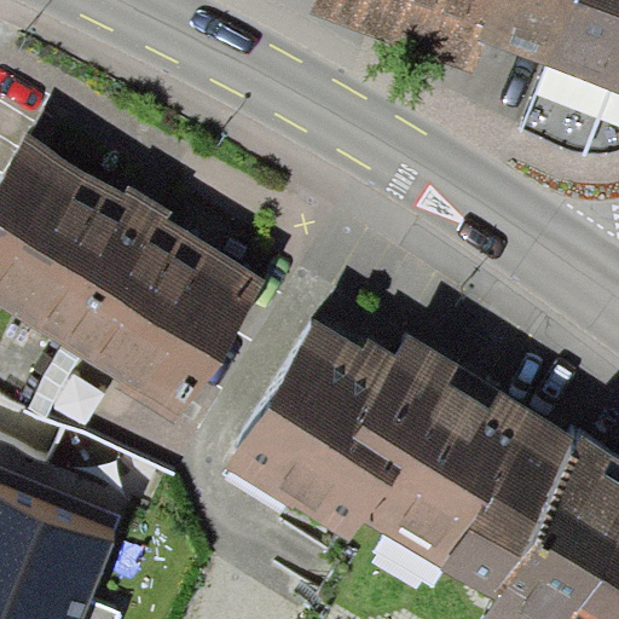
[(618,0),(317,0),(313,11),(472,71),(482,41),(618,98),(618,0)]
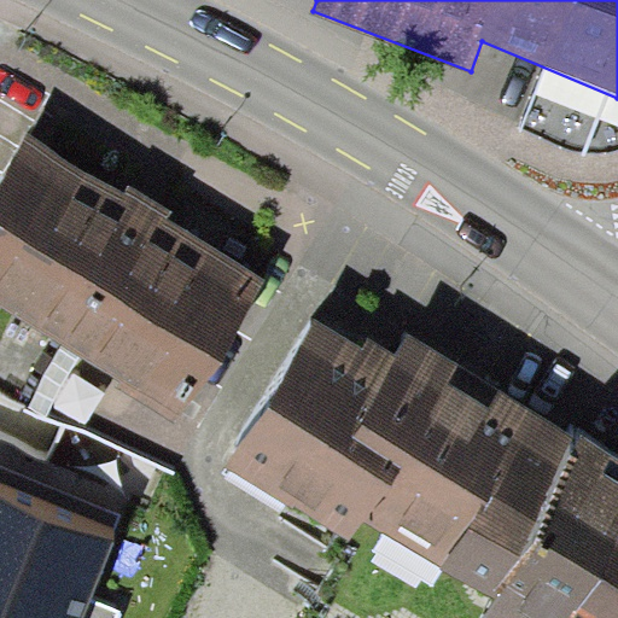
[(27,130),(0,174),(0,304),(120,378),(115,385),(175,421),(263,279),(165,219),(172,209),(127,182),(123,190),(27,130)]
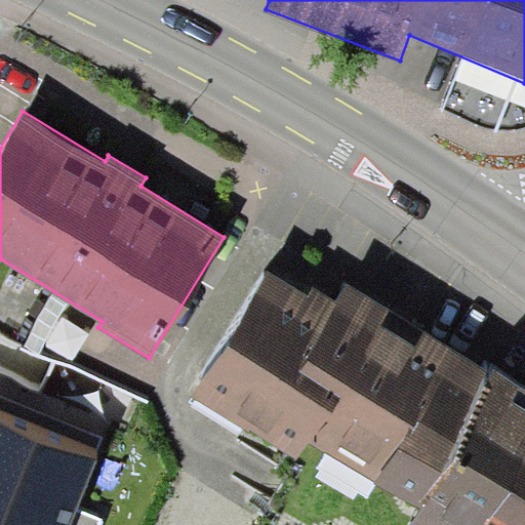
[(375,483),(455,351),(348,284),(336,300),(314,287),(309,295),(268,271),(191,396),(295,458),(307,440),(375,483)]
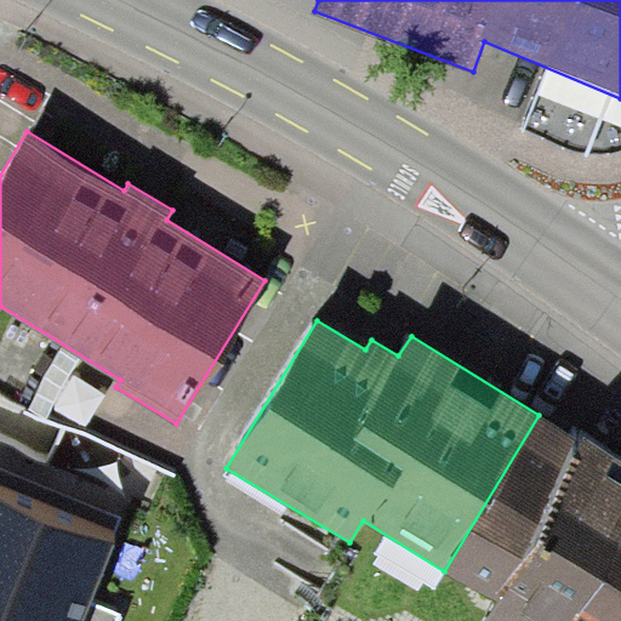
[(565,620),(620,528),(620,460),(539,415),(444,571),(497,603),(486,620),(565,620)]
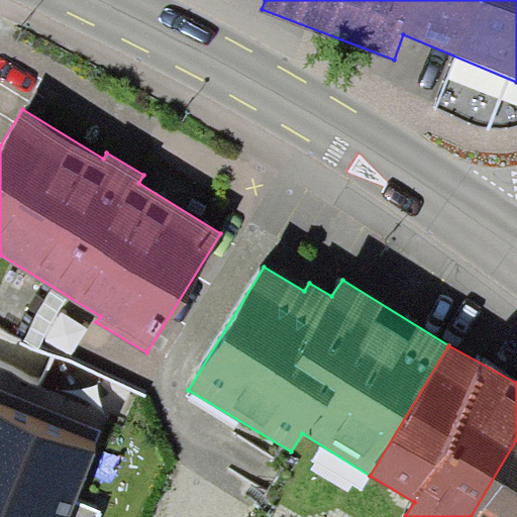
[(103,431),(0,388),(0,413),(35,428),(94,452),(103,431)]
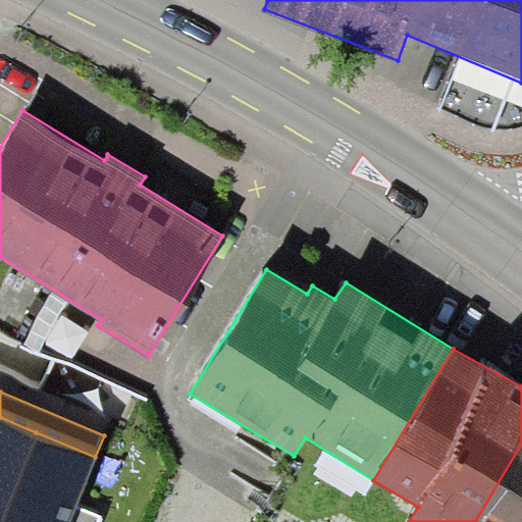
[(0,521),(36,432),(0,417),(0,521)]
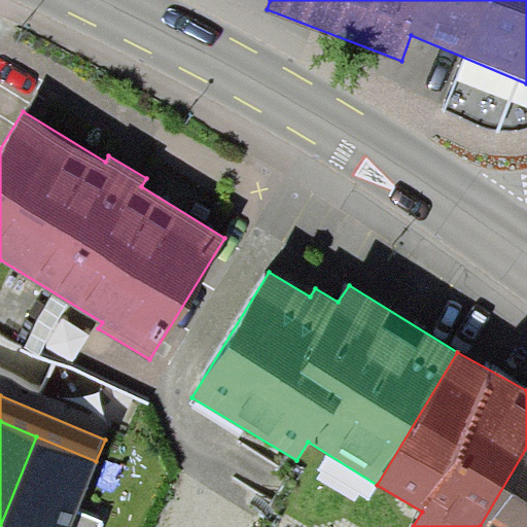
[(96,461),(36,436),(0,526),(70,526),(75,513),(96,461)]
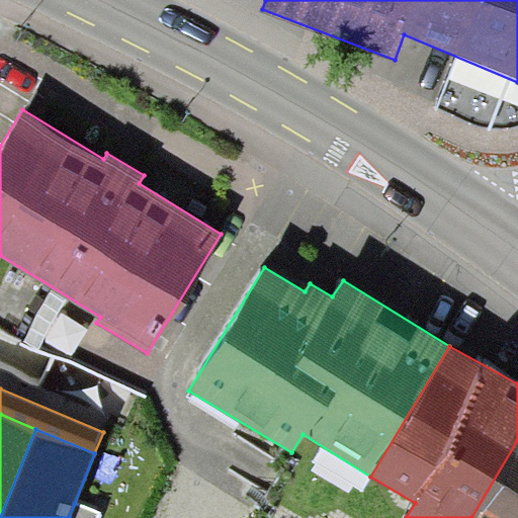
[(517,517),(517,440),(471,517),(517,517)]
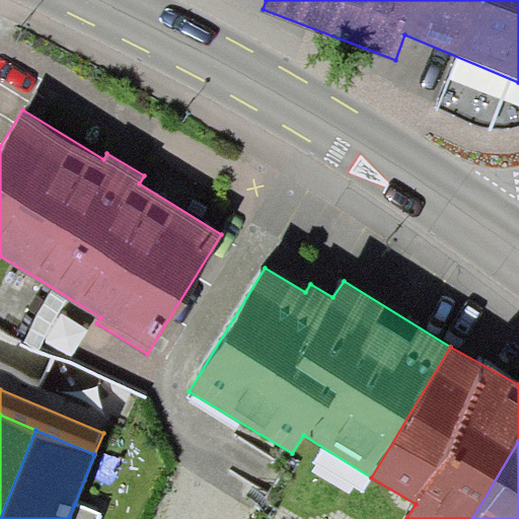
[(97,518),(99,514),(74,505),(69,518),(97,518)]
